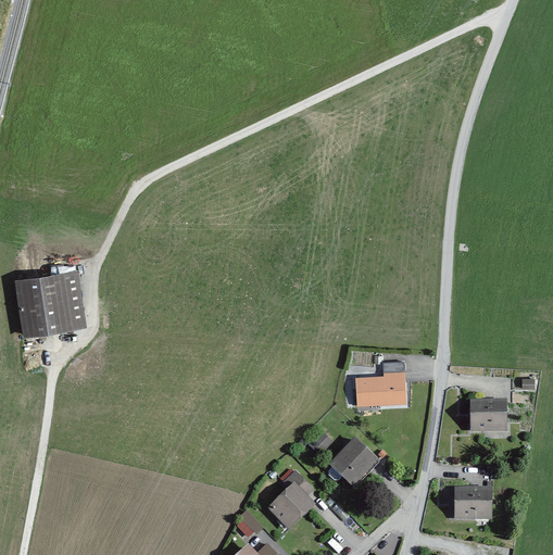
[(86,327),(76,270),(13,280),(23,338),(86,327)]
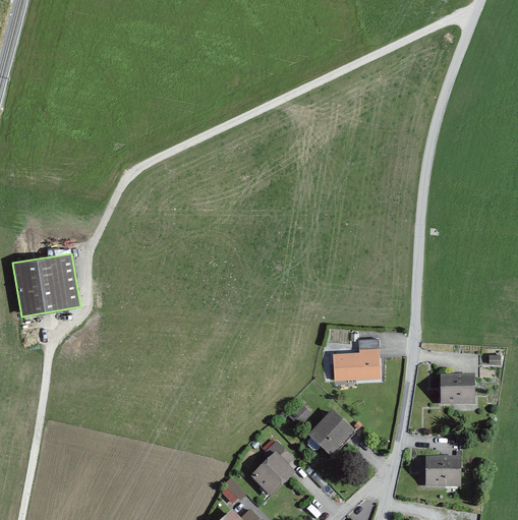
[(379,339),(359,340),(360,351),(333,352),(335,380),(382,378),(379,339)]
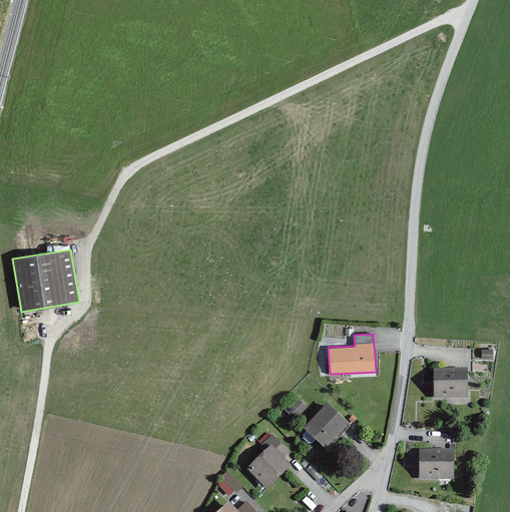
[(466,398),(466,371),(433,371),(433,398),(466,398)]
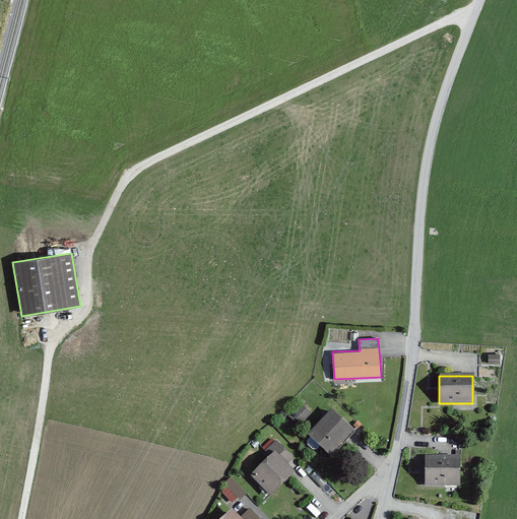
[(310,413),(300,404),(289,416),(300,426),(310,413)]
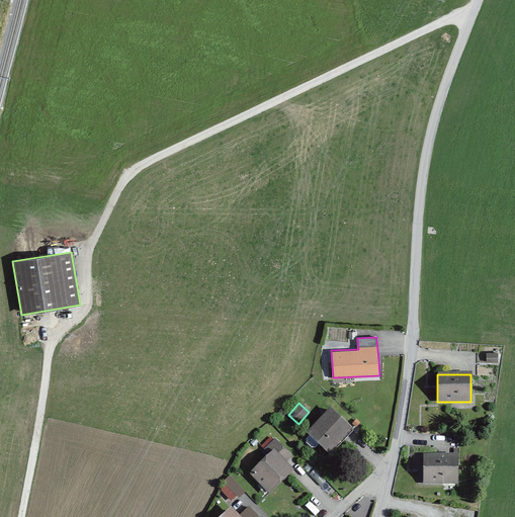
[(353,429),(331,408),(306,434),(328,455),(353,429)]
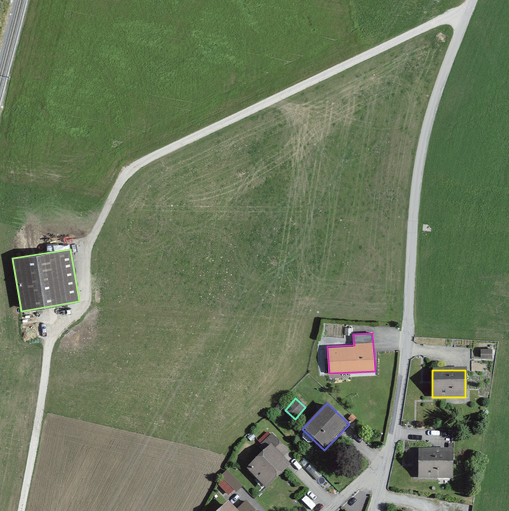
[(246,469),(266,489),(290,465),(282,458),(288,452),(271,435),(262,444),(267,448),(246,469)]
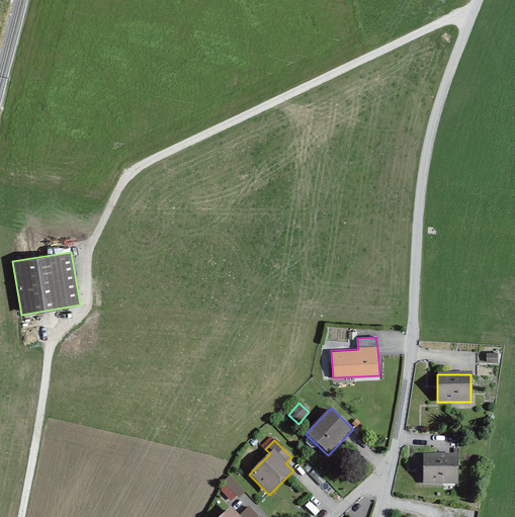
[(456,483),(456,455),(423,455),(423,483),(456,483)]
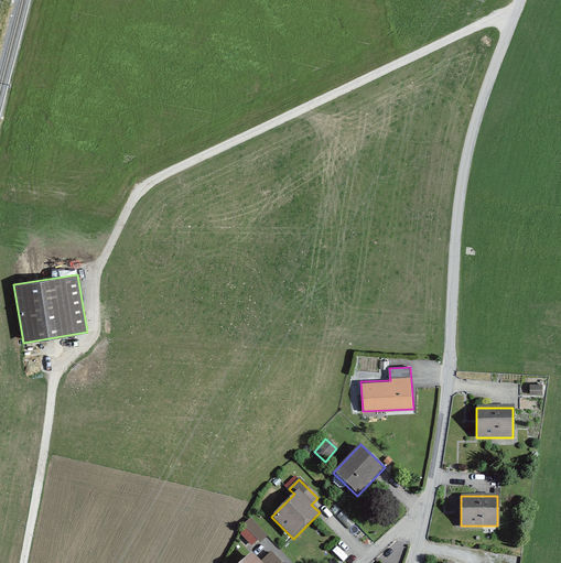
[(247,522),(263,539),(270,532),(255,516),(247,522)]
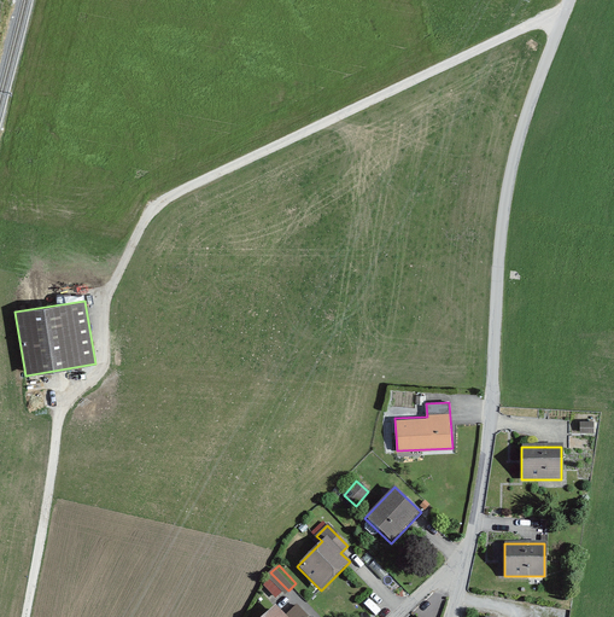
[(290,611),(294,616),(317,616),(302,600),(290,611)]
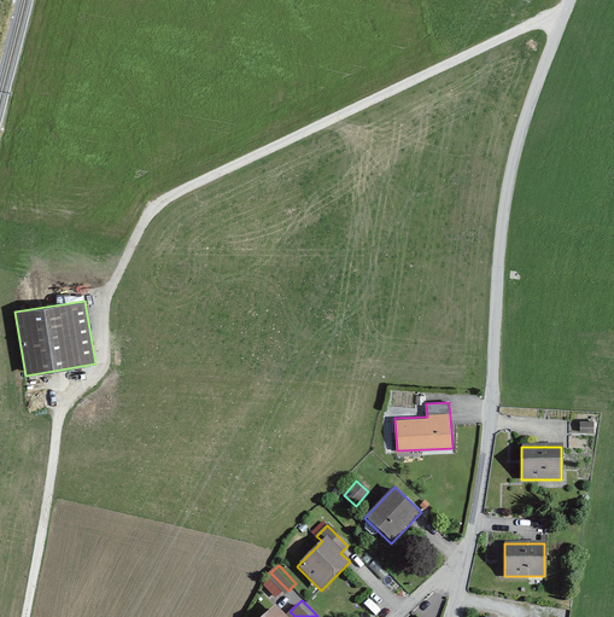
[(262,616),(286,616),(275,605),(262,616)]
